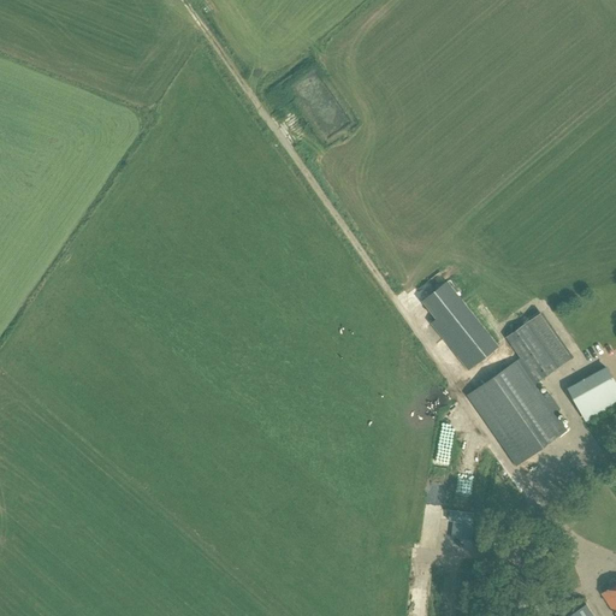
[(455,266),(446,271),(455,284),(463,279),(455,266)]
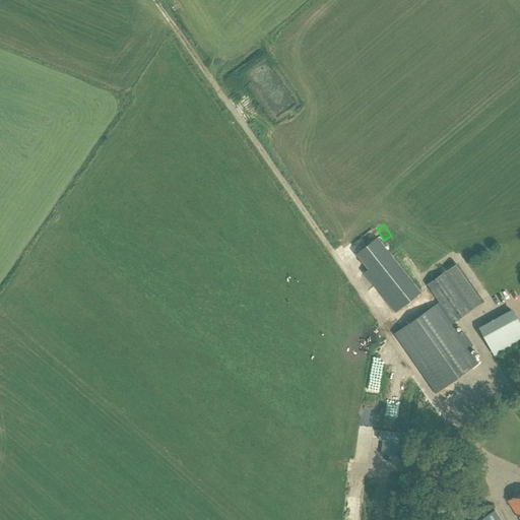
[(362,229),(350,237),(352,241),(365,233),(362,229)]
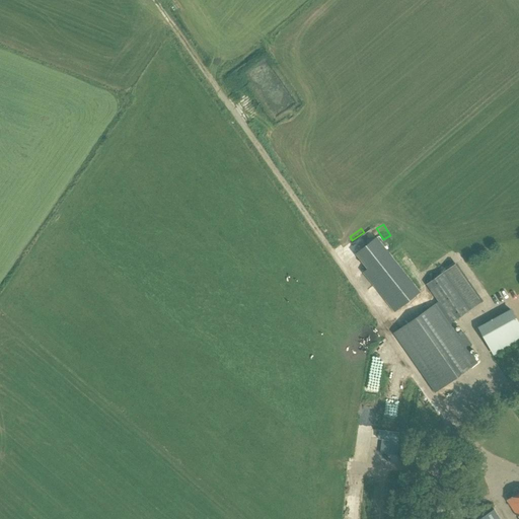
[(418,298),(415,295),(383,255),(372,265),(402,304),(405,307),(418,298)]
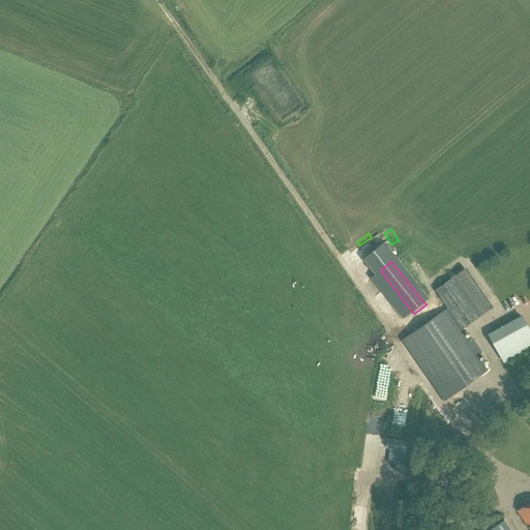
[(461,270),(432,289),(459,328),(487,310),(461,270)]
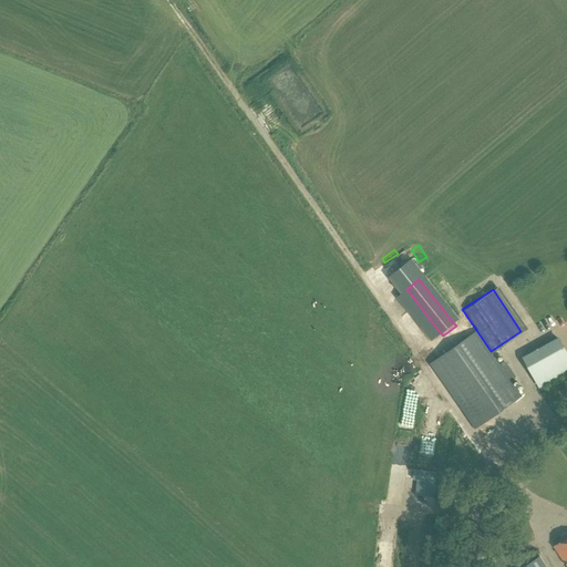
[(475,429),(516,400),(522,397),(476,331),(430,363),(475,429)]
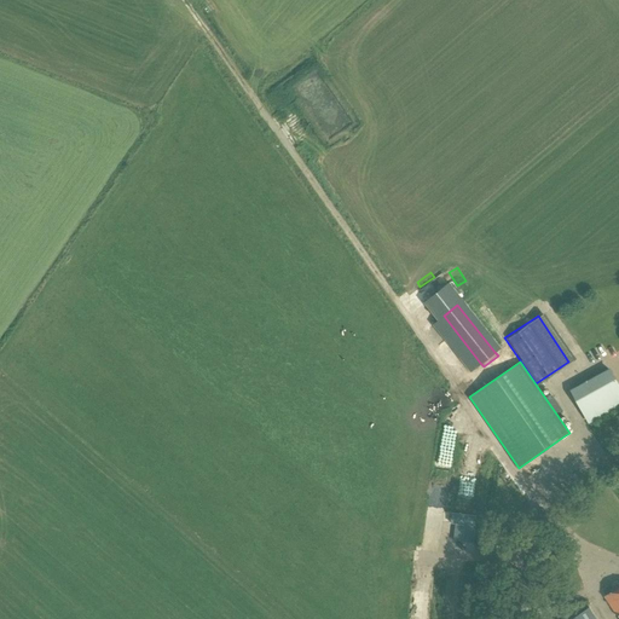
[(570,389),(586,420),(618,401),(618,388),(608,369),(570,389)]
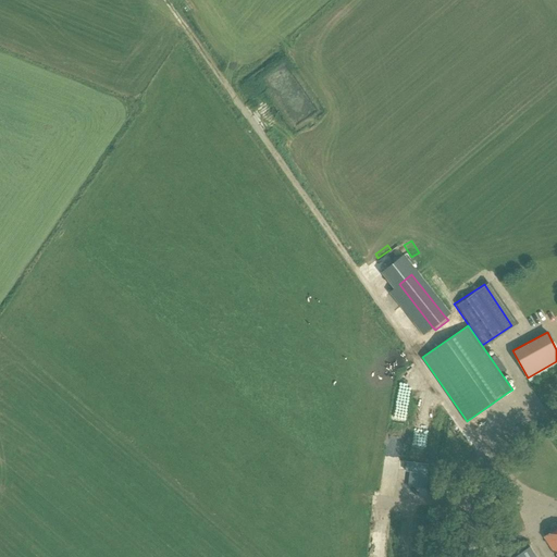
[(390,374),(394,379),(403,369),(398,364),(390,374)]
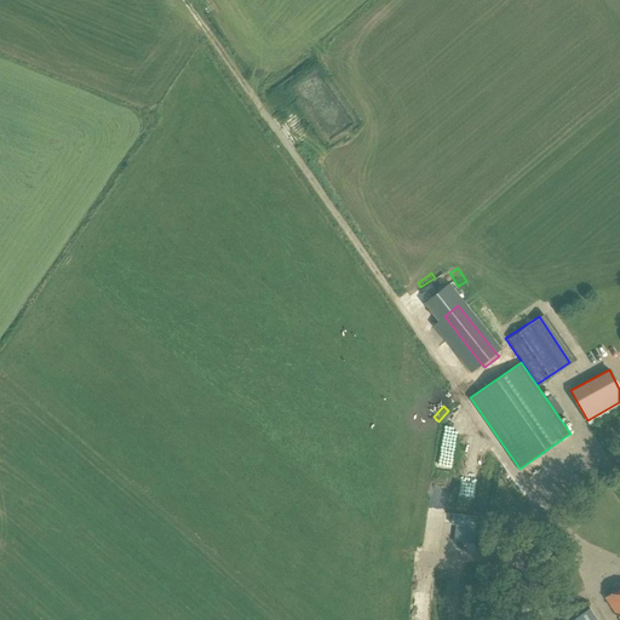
[(453,515),(452,524),(457,524),(466,526),(464,543),(474,544),(476,517),(453,515)]
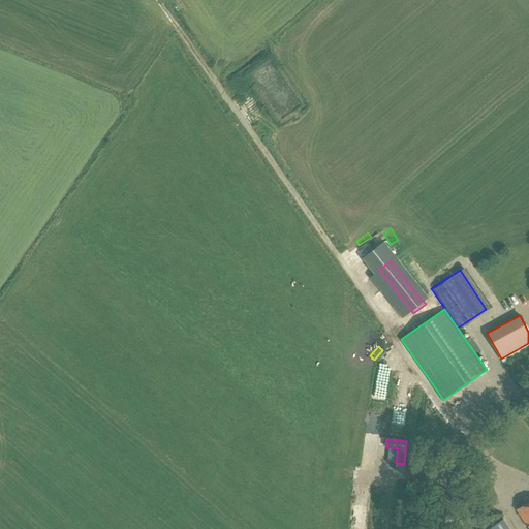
[(528,499),(516,508),(528,528),(528,499)]
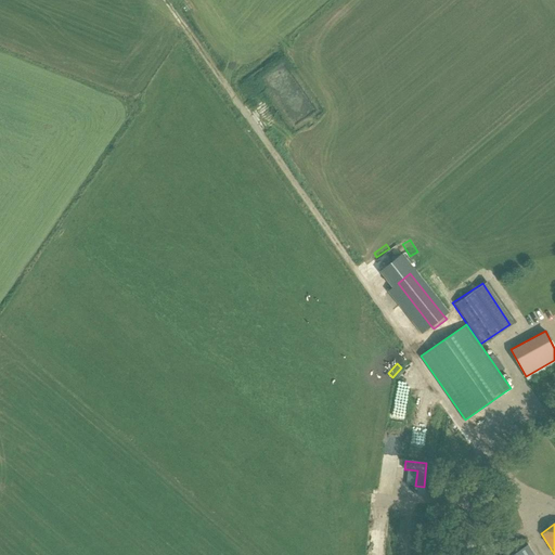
[(520,545),(514,547),(504,554),(537,554),(527,541),(520,545)]
